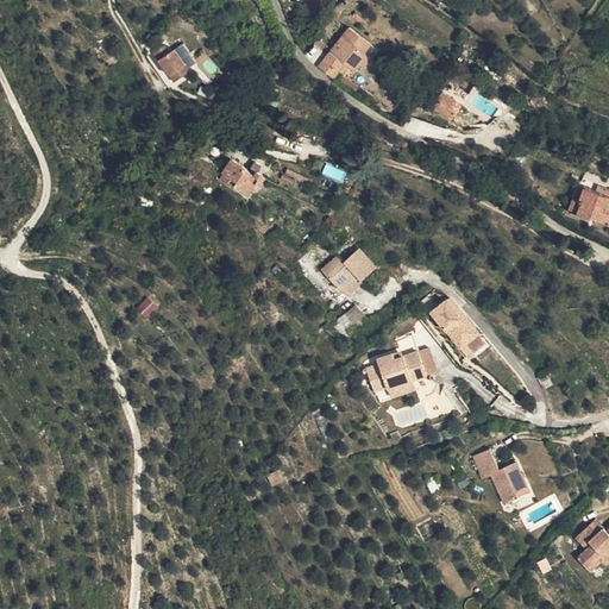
[(318,64),(334,75),(338,71),(345,62),(350,66),(353,68),(358,62),(362,64),(370,54),(363,49),(370,39),(350,24),(333,43),(337,45),(328,58),(324,56),(318,64)]
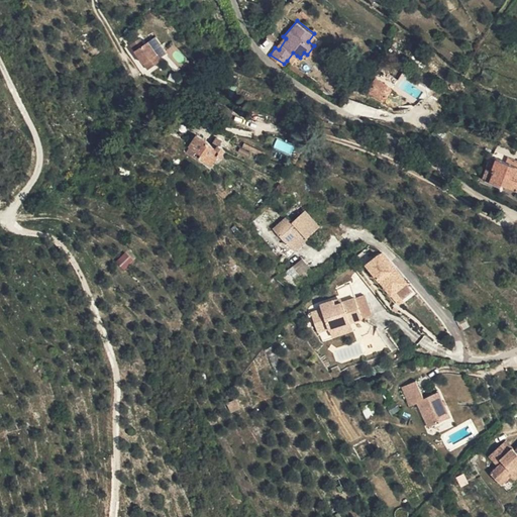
[(148,47),(144,41),(135,47),(153,73),(167,63),(152,43),(148,47)]
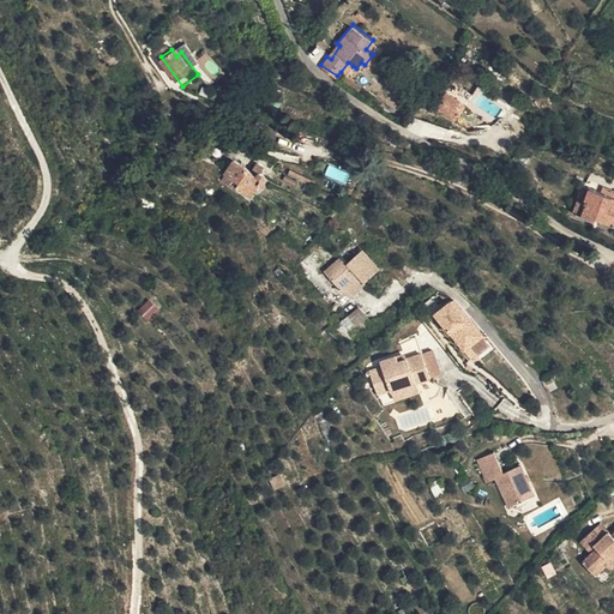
[(348,62),(341,72),(345,76),(353,66),(348,62)]
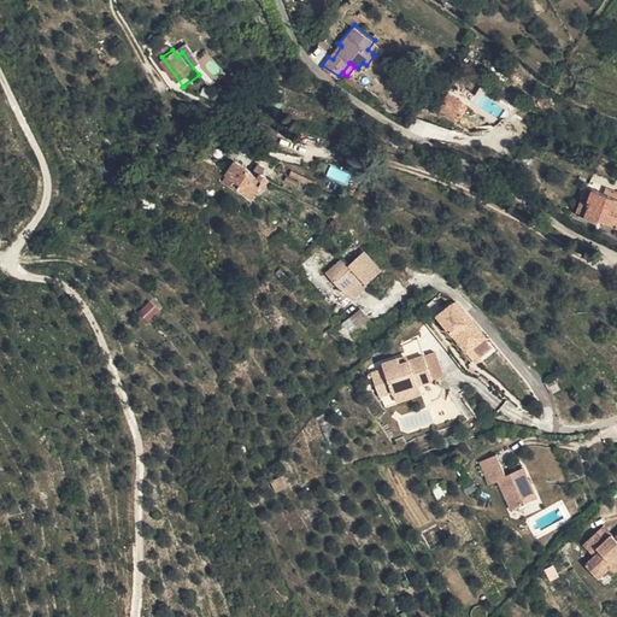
[(259,131),(280,142),(283,135),(263,123),(259,131)]
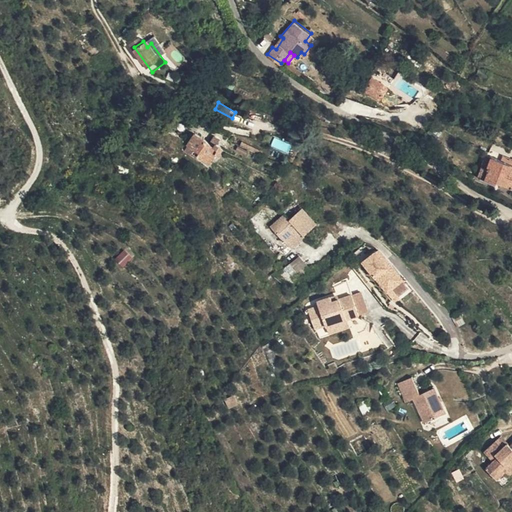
[(219,148),(213,144),(198,136),(192,147),(205,154),(204,155),(216,162),(221,154),(227,156),(231,148),(222,142),(219,148)]
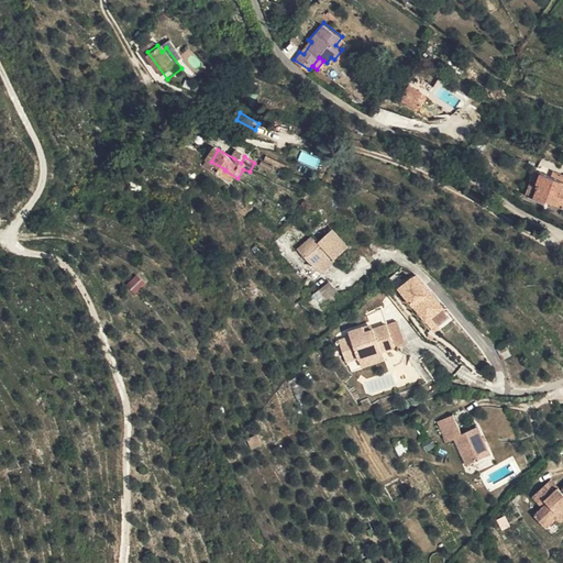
[(300,153),(298,162),(317,167),(320,158),(300,153)]
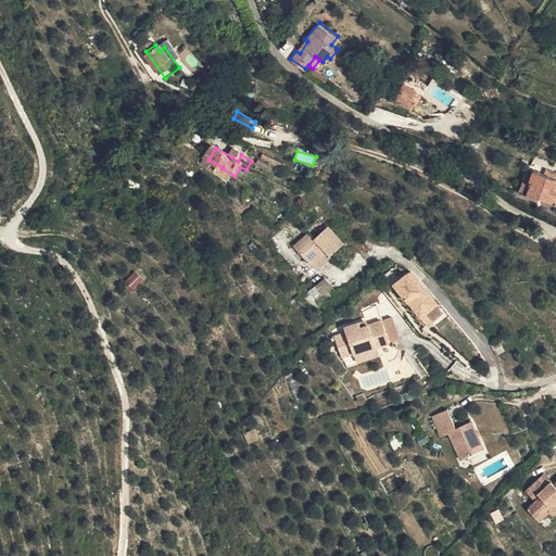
[(529,185),(535,172),(529,169),(523,181),(527,184),(529,185)]
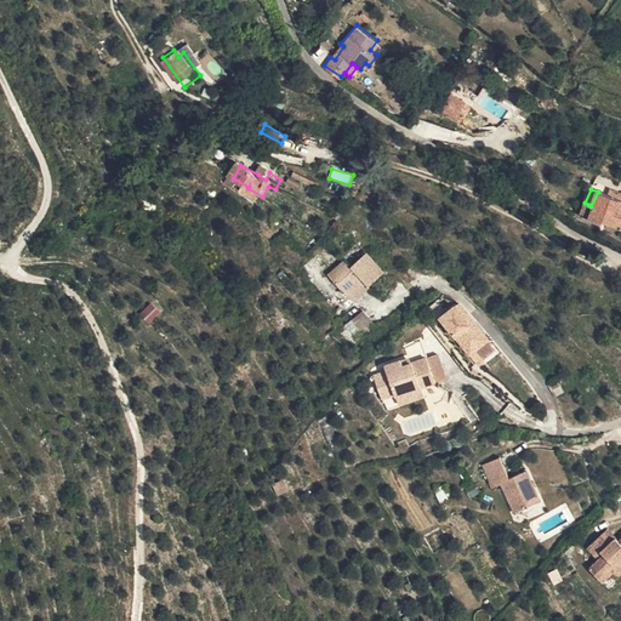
[(620,193),(611,189),(608,195),(620,200),(620,193)]
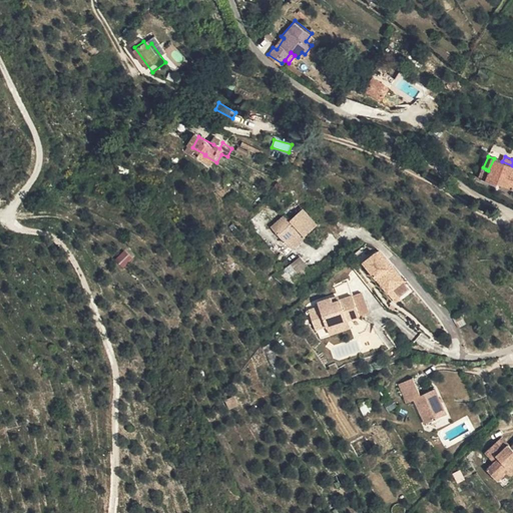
[(512,165),(502,161),(494,158),(488,170),(486,169),(480,180),(498,187),(500,183),(512,187),(512,165)]
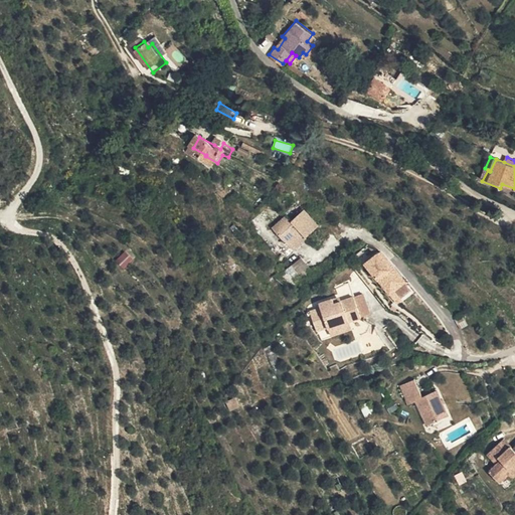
[(278,217),(290,236),(305,226),(310,232),(324,223),(312,204),(299,213),(295,207),(278,217)]
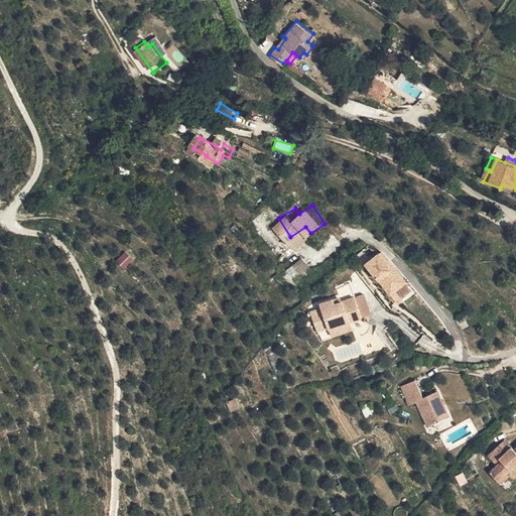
[(305,227),(290,237),(294,243),(310,233),(305,227)]
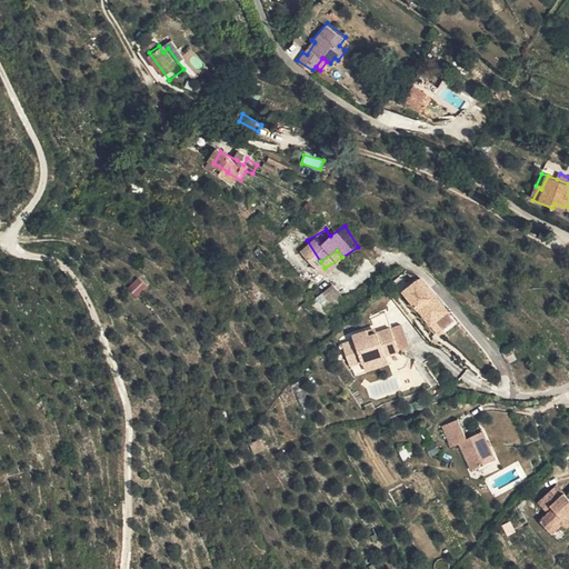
[(126,286),(133,298),(147,289),(140,278),(126,286)]
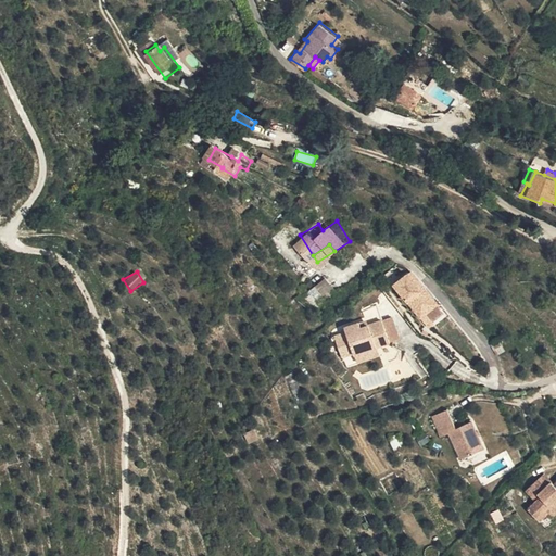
[(358,332),(368,330),(365,324),(357,327),(358,332)]
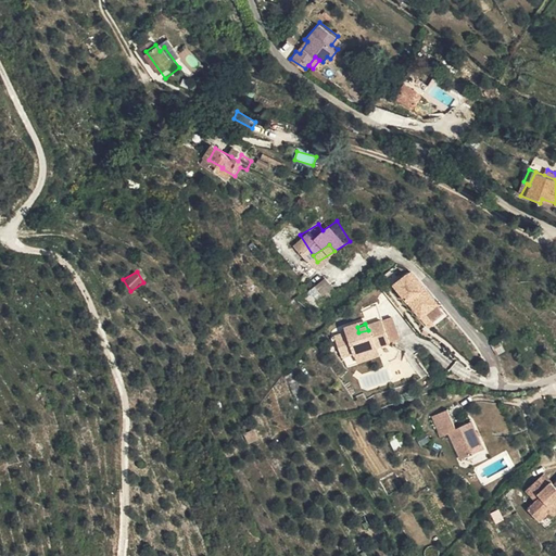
[(352,362),(375,353),(388,349),(380,326),(368,330),(358,332),(357,327),(343,331),(352,362)]
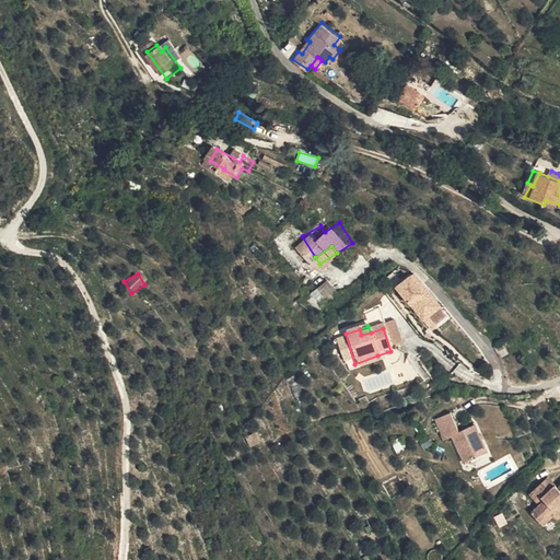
[(497,349),(501,362),(512,359),(509,345),(497,349)]
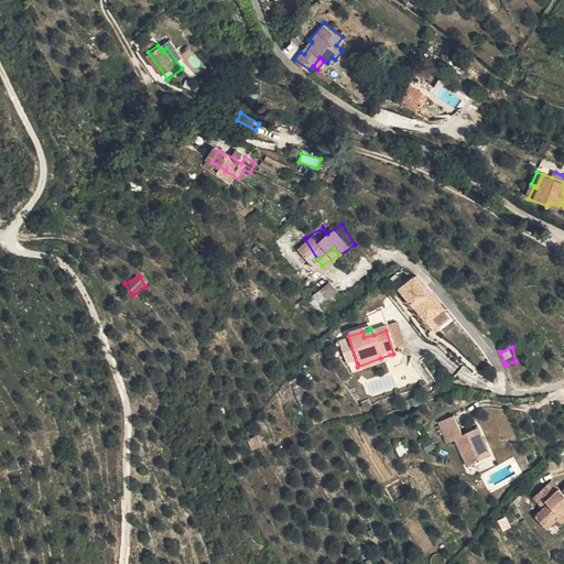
[(382,366),(380,358),(357,367),(359,373),(382,366)]
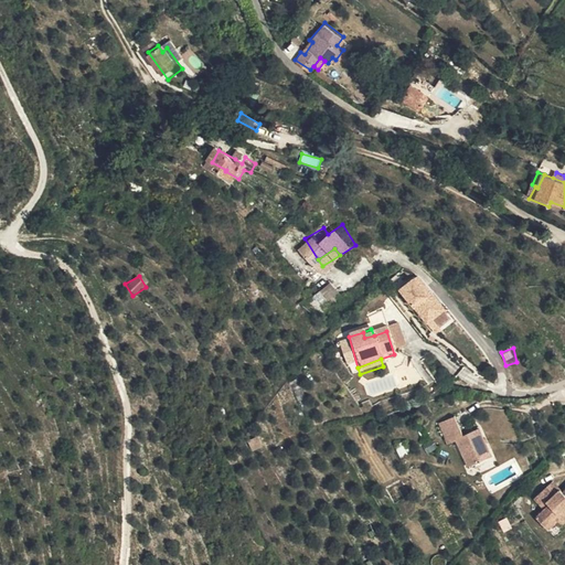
[(457,441),(467,438),(458,417),(443,424),(451,444),(457,441)]
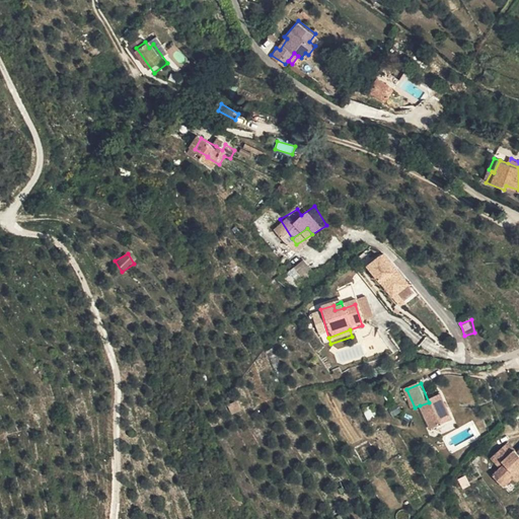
[(443,396),(429,402),(420,405),(431,432),(454,423),(443,396)]
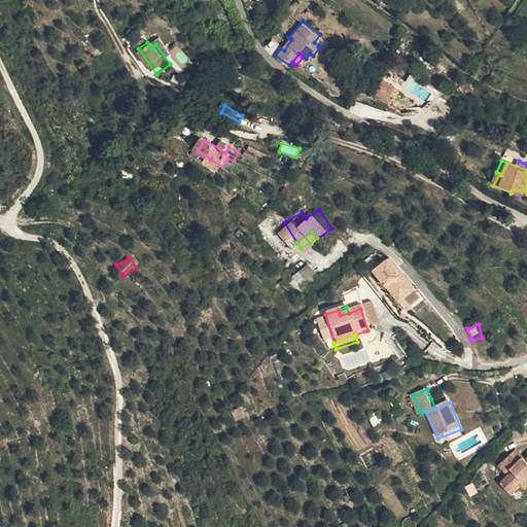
[(240,408),(231,412),(235,421),(244,417),(240,408)]
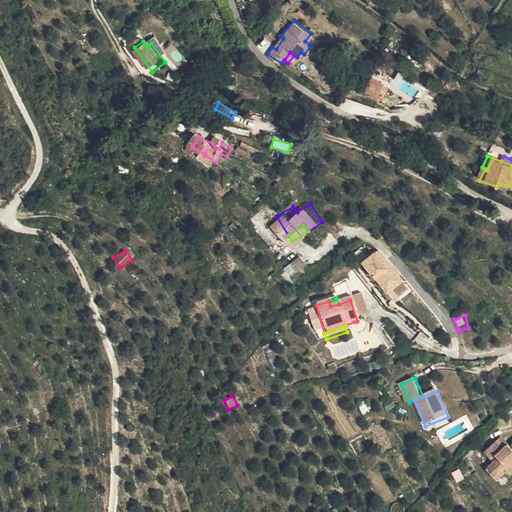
[(498,439),(492,445),(500,452),(505,446),(498,439)]
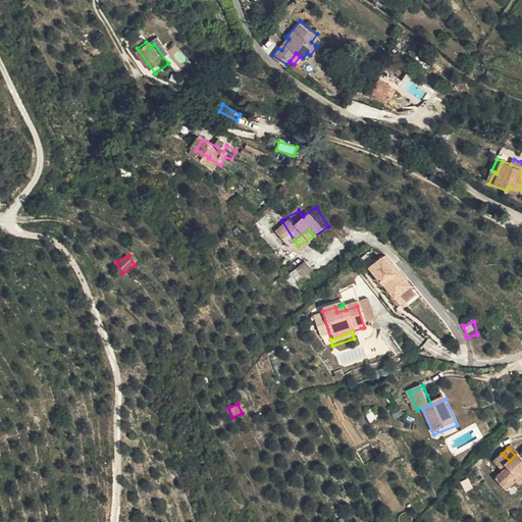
[(510,461),(502,454),(487,472),(499,481),(492,489),(505,500),(513,489),(511,487),(517,479),(521,472),(521,455),(519,459),(515,455),(510,461)]
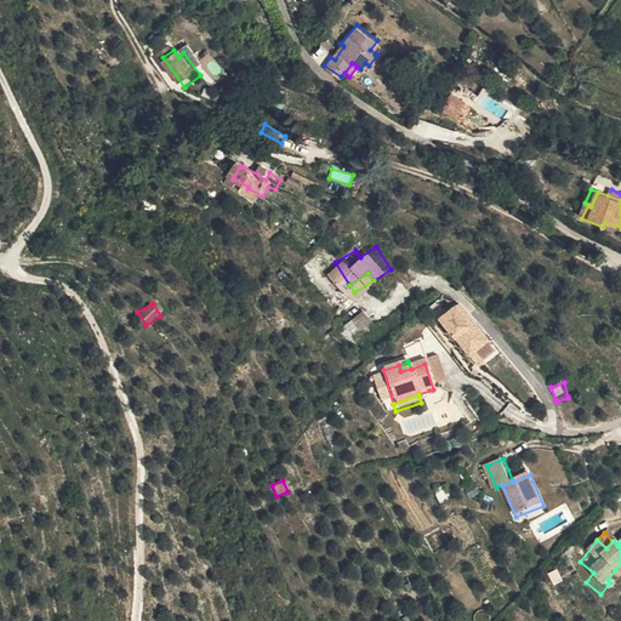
[(608,580),(610,582),(615,587),(620,579),(620,575),(615,570),(608,580)]
